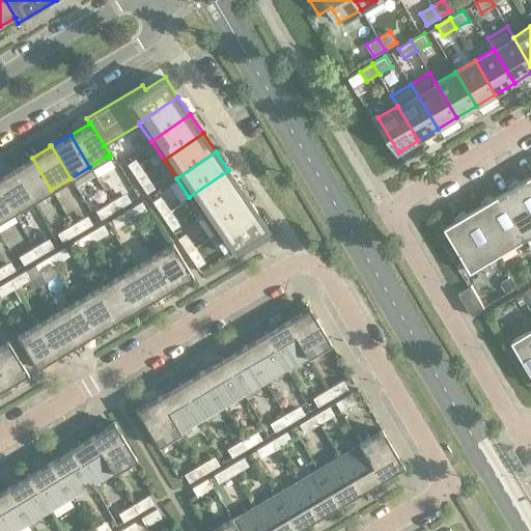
[(51,190),(32,158),(14,168),(12,167),(12,168),(32,201),(51,190)]
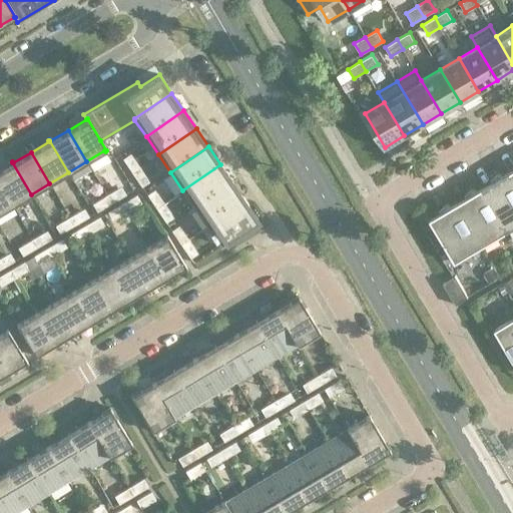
[(130,153),(122,158),(132,172),(139,167),(130,153)]
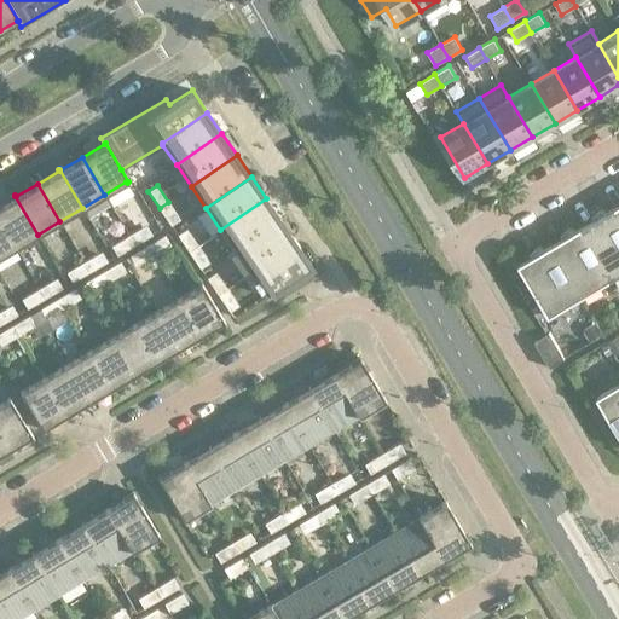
[(38,235),(15,196),(13,196),(15,197),(0,204),(0,223),(15,248),(38,235)]
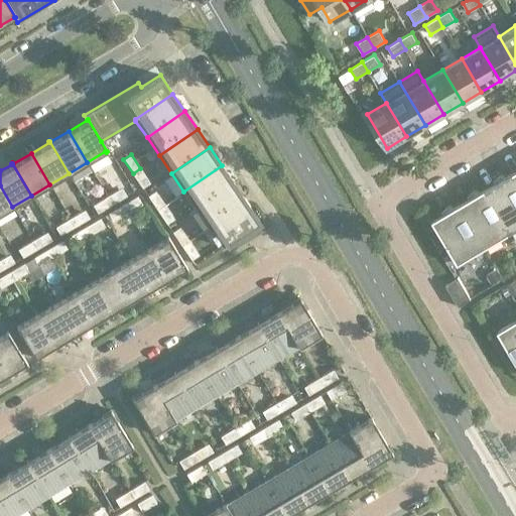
[(234,183),(222,165),(183,191),(196,210),(234,183)]
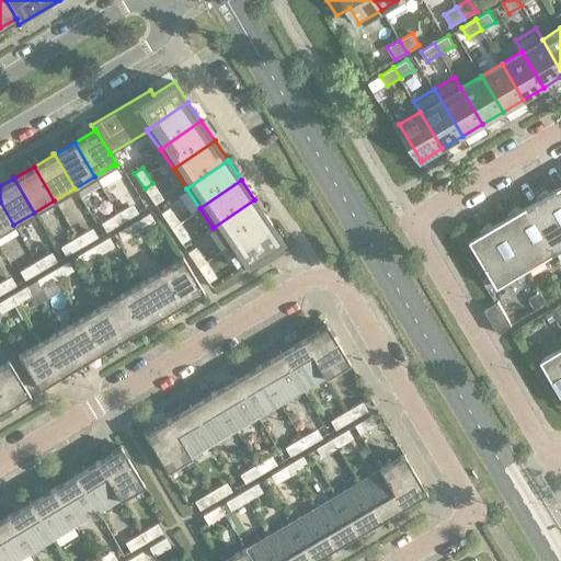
[(162,197),(152,183),(145,189),(155,203),(162,197)]
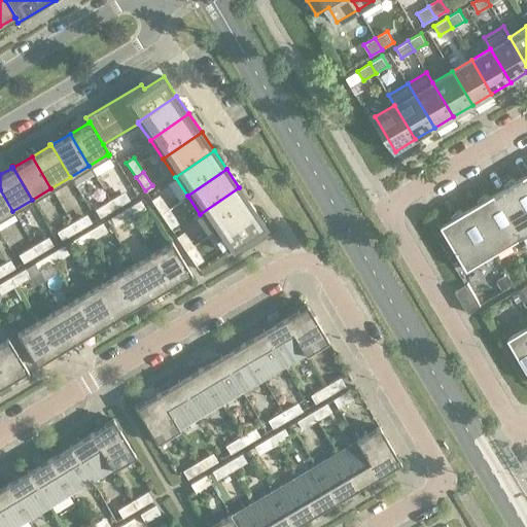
[(506,186),(495,192),(521,238),(526,234),(526,186),(522,177),(513,182),(510,179),(512,177),(511,176),(503,184),(504,185),(504,184),(506,186)]
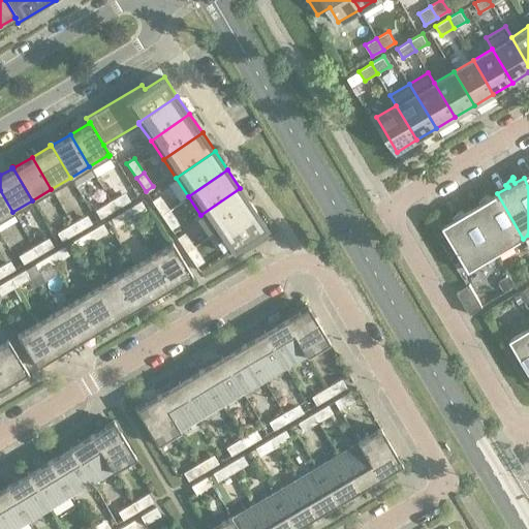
[(252,207),(240,188),(200,215),(213,232),(252,207)]
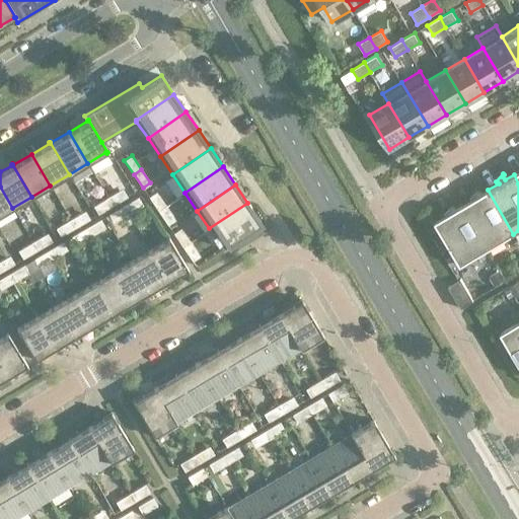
[(0,214),(12,208),(0,187),(0,214)]
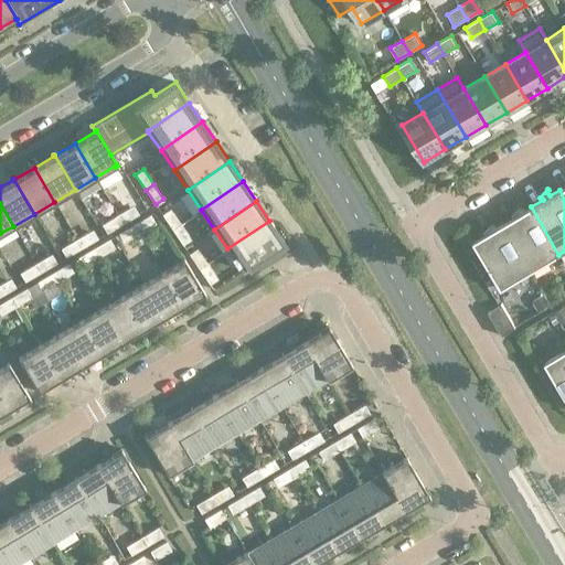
[(134,205),(117,214),(123,223),(138,213),(134,205)]
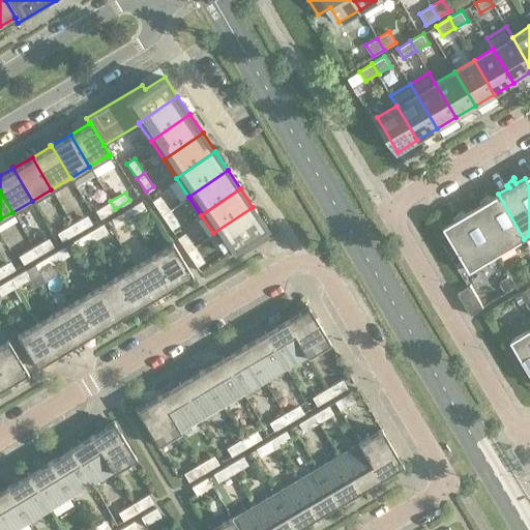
[(482,203),(471,210),(498,255),(524,239),(498,194),(489,200),(486,197),(488,195),(487,194),(479,201),(480,202),(482,203)]
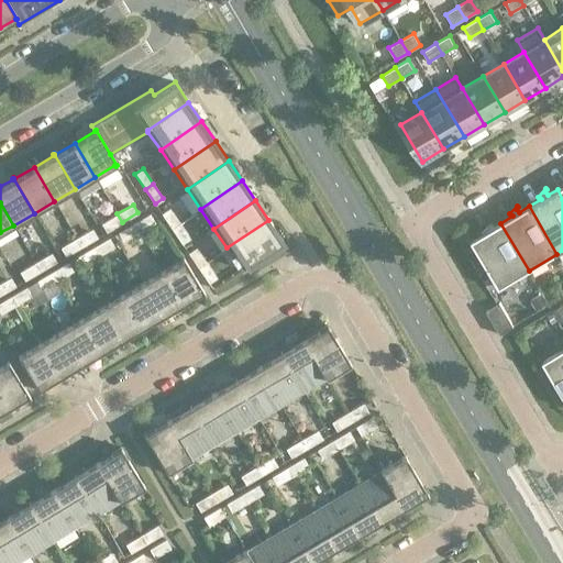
[(169,208),(162,213),(172,228),(179,222),(169,208)]
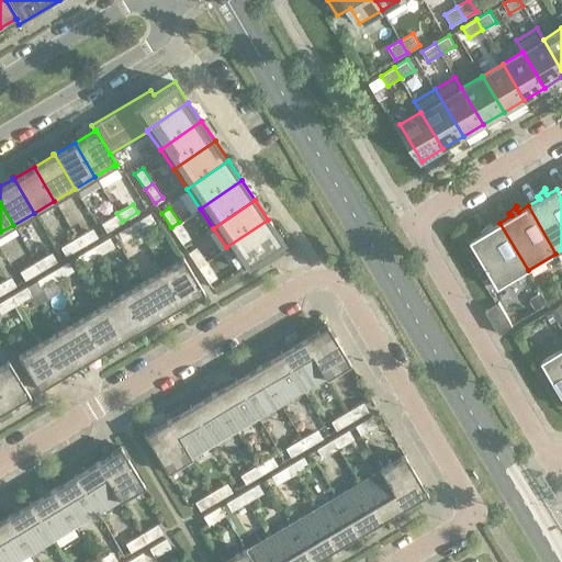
[(122,222),(116,213),(101,223),(105,231),(122,222)]
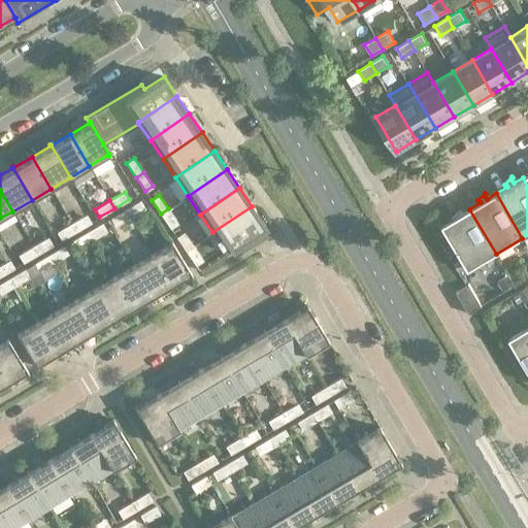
[(144,208),(140,200),(126,208),(130,217),(144,208)]
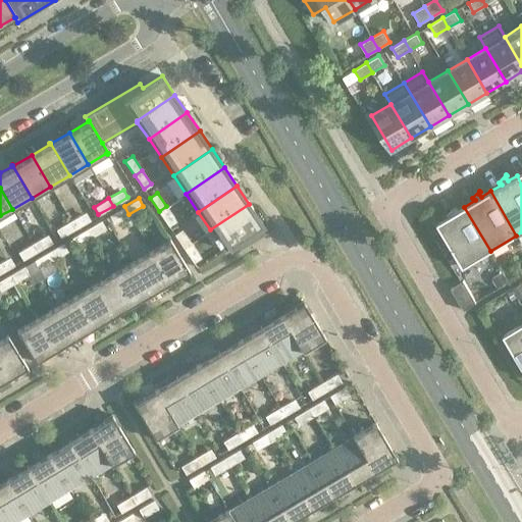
[(262,223),(249,204),(210,229),(223,249),(262,223)]
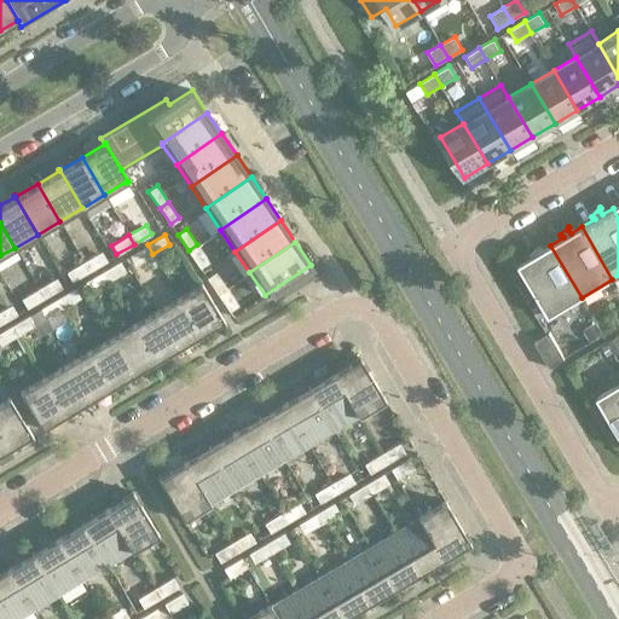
[(152,254),(148,244),(129,255),(136,264),(152,254)]
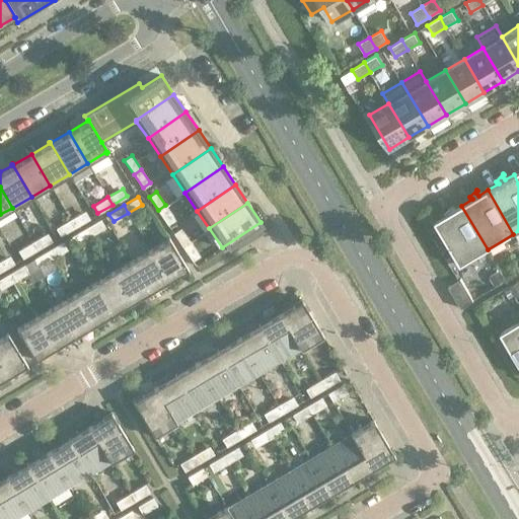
[(175,219),(165,205),(158,210),(167,224),(175,219)]
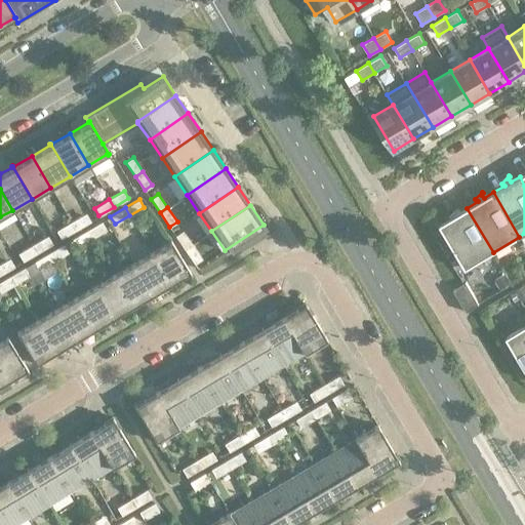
[(466,269),(493,252),(467,208),(457,213),(454,210),(456,208),(455,207),(448,215),(449,216),(449,215),(451,217),(439,225),(466,269)]
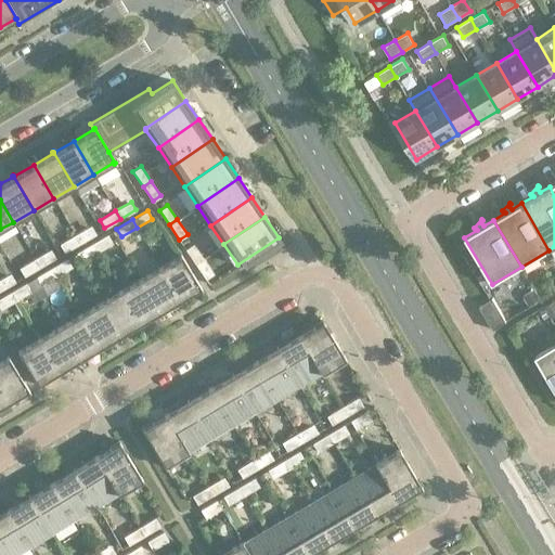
[(90,226),(75,234),(80,243),(95,233),(90,226)]
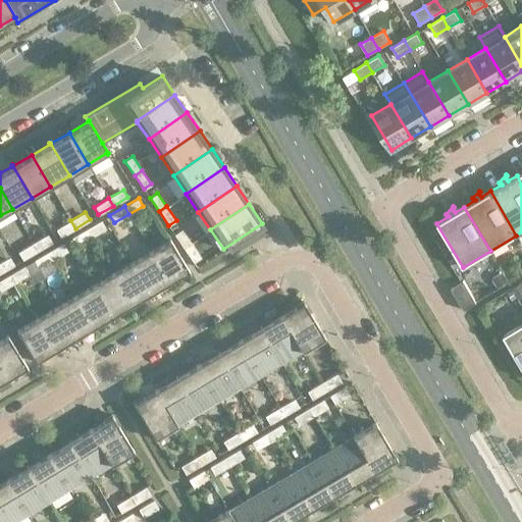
[(75,228),(70,220),(56,229),(60,237),(75,228)]
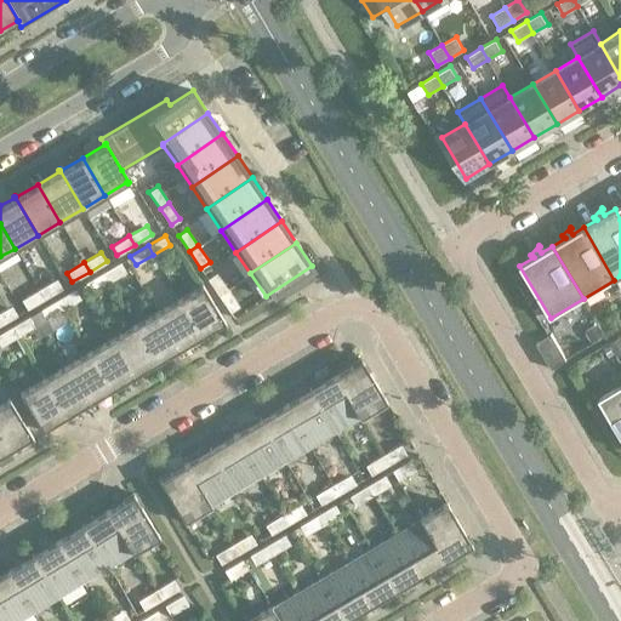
[(125,272),(120,262),(102,272),(108,281),(125,272)]
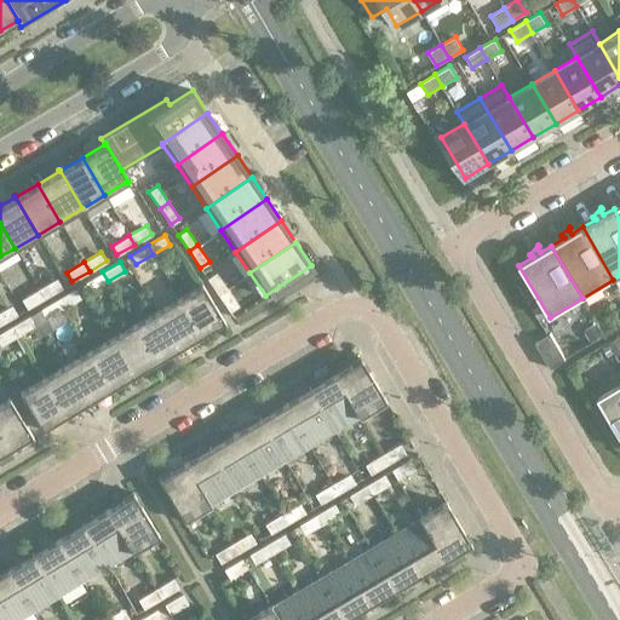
[(108,281),(102,271),(85,282),(91,291),(108,281)]
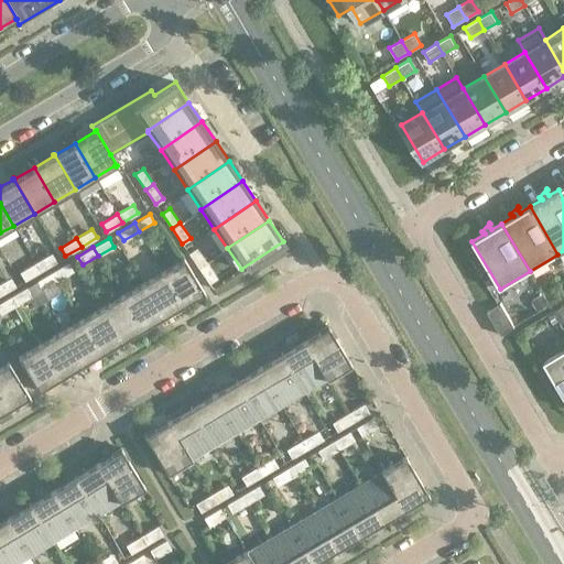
[(196,247),(188,252),(198,268),(206,262),(196,247)]
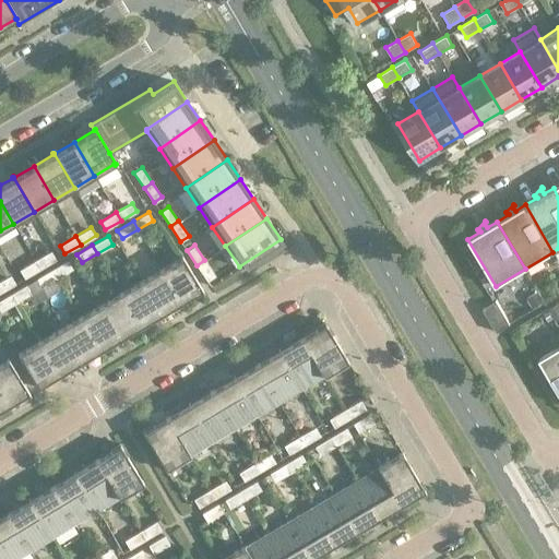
[(50,251),(35,260),(39,269),(56,259),(50,251)]
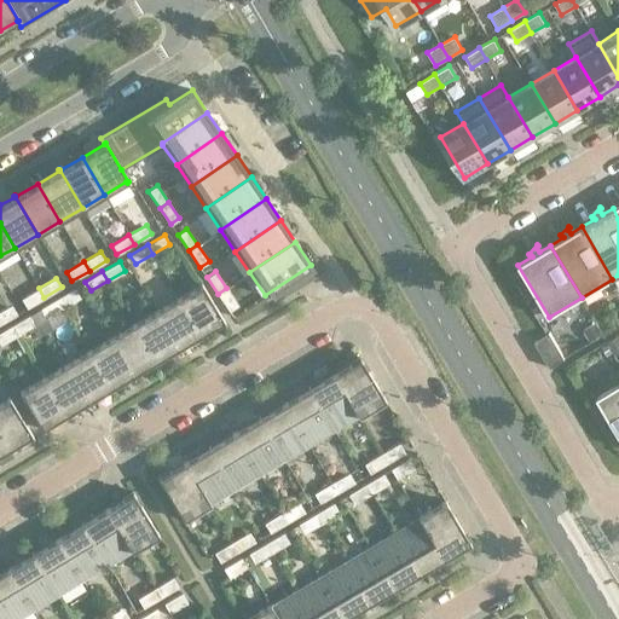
[(225,322),(201,282),(198,283),(200,284),(178,296),(200,334),(221,322),(223,323),(225,322)]
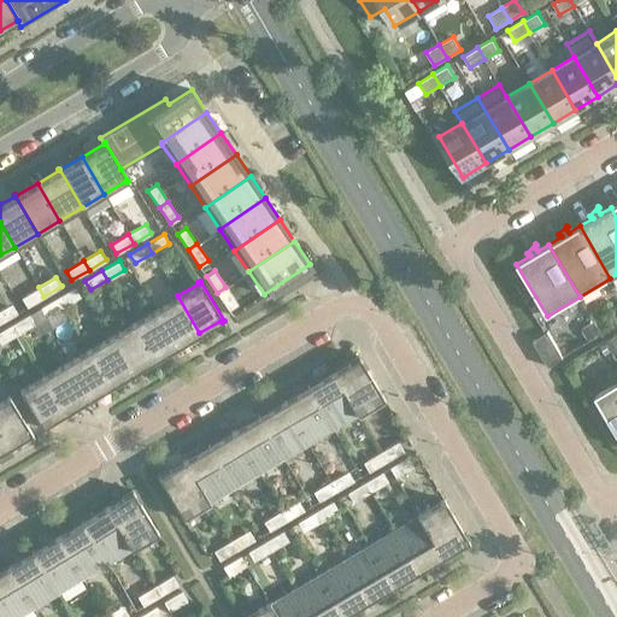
[(43,297),(39,287),(22,298),(27,306),(43,297)]
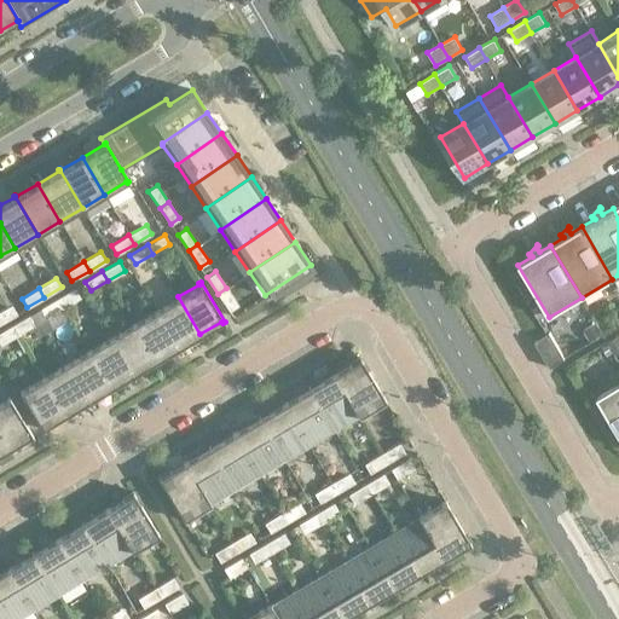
[(80,298),(75,288),(57,298),(63,307),(80,298)]
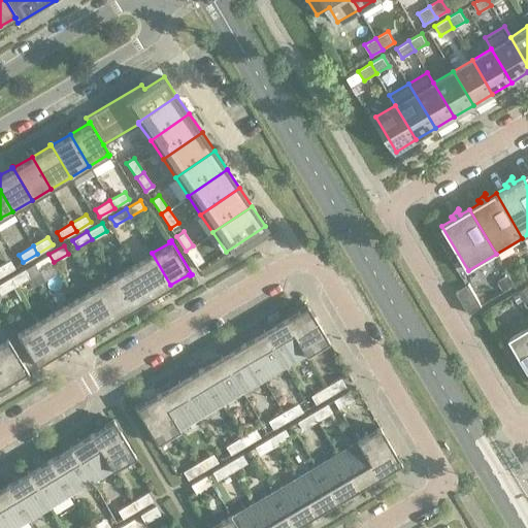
[(203,260),(193,245),(186,251),(196,265),(203,260)]
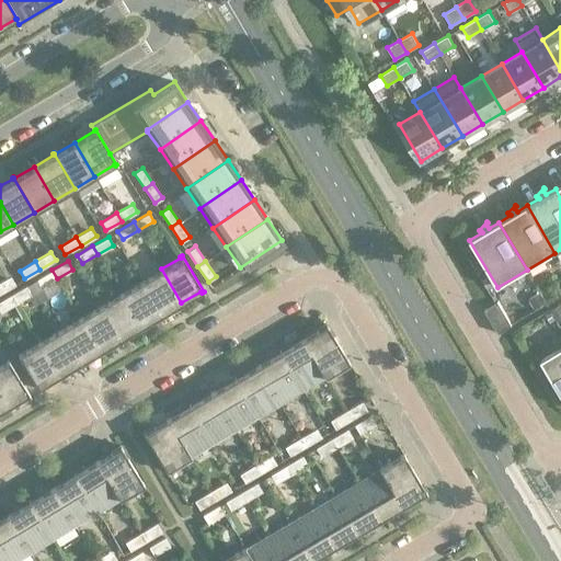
[(181,302),(161,268),(140,281),(161,316),(162,316),(161,315),(181,302)]
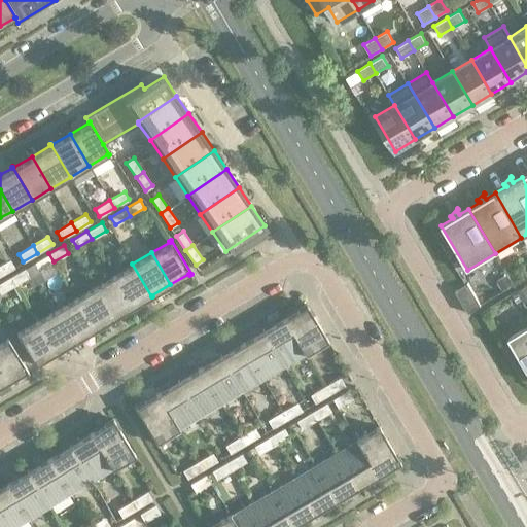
[(54,261),(48,253),(34,262),(38,271),(54,261)]
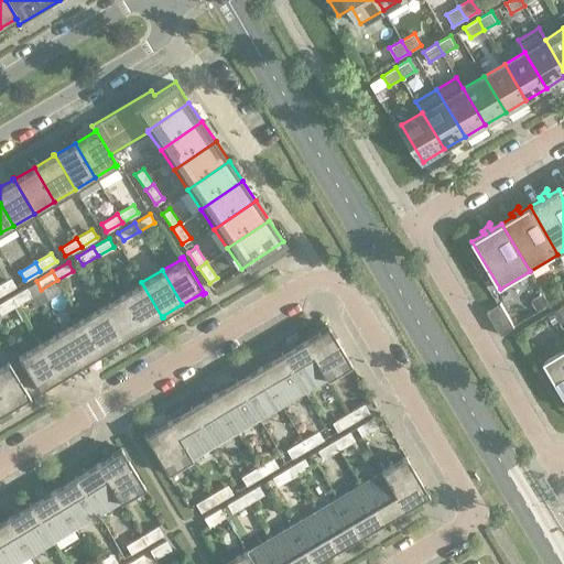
[(10,278),(0,283),(0,294),(15,285),(10,278)]
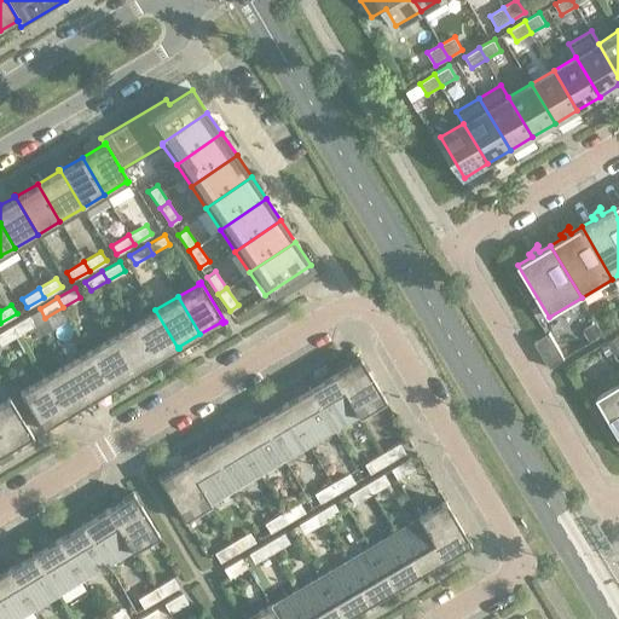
[(178,348),(155,310),(133,323),(155,360),(177,348),(178,350),(178,348)]
